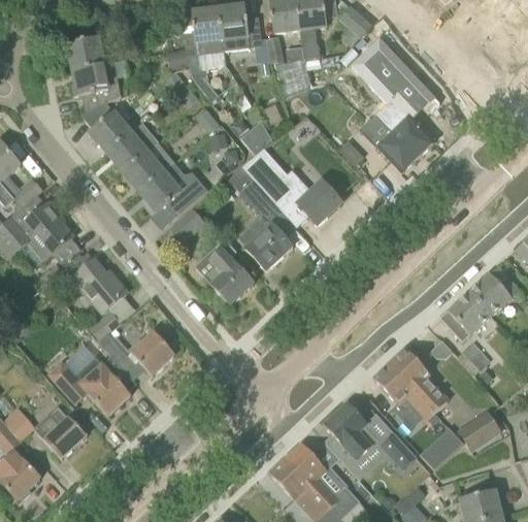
[(274,31),(299,28),(296,0),(269,0),(272,20),(274,31)]
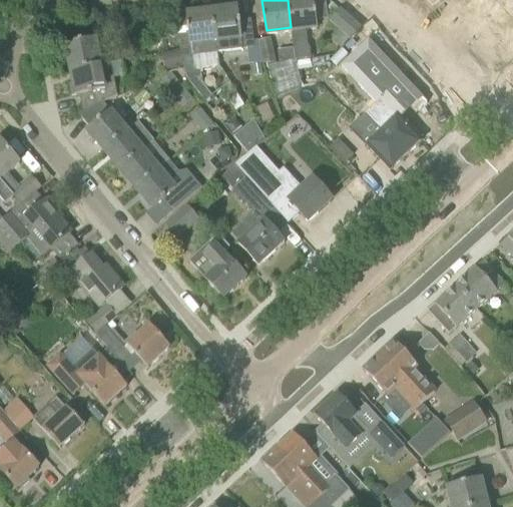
[(291,27),(293,45),(295,56),(312,54),(310,43),(308,43),(306,25),(317,24),(315,11),(316,11),(316,6),(315,6),(313,0),(288,0),(291,27)]
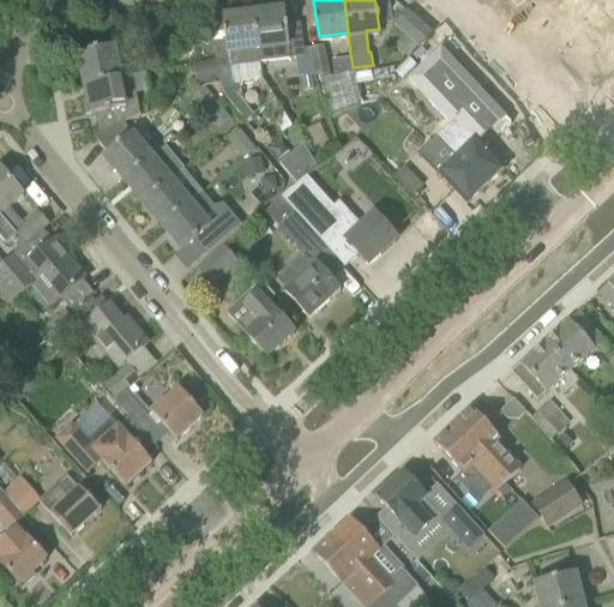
[(283,4),(253,7),(259,58),(295,53),(296,58),(305,56),(300,18),(286,19),(283,4)]
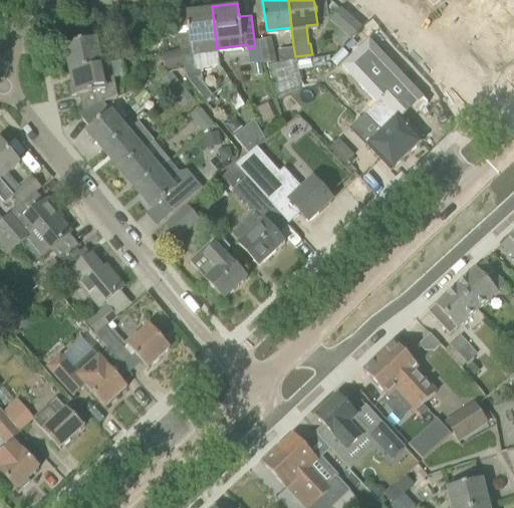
[(330,16),(350,34),(360,23),(340,5),(330,16)]
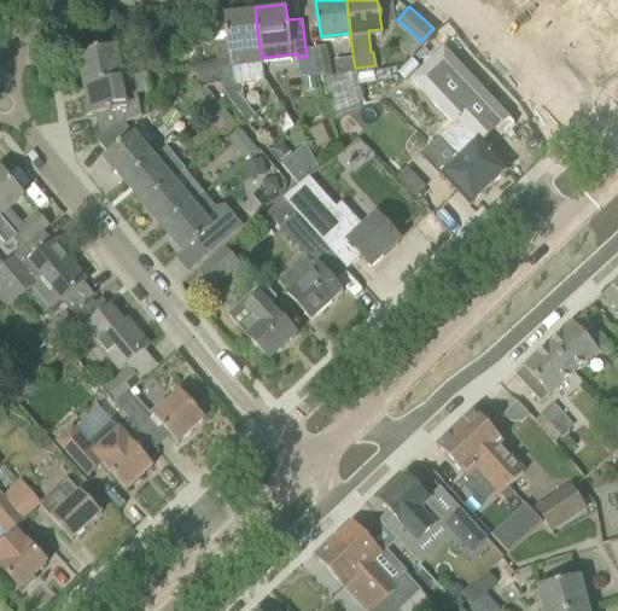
[(261,58),(255,7),(225,11),(227,27),(213,29),(217,63),(261,58)]
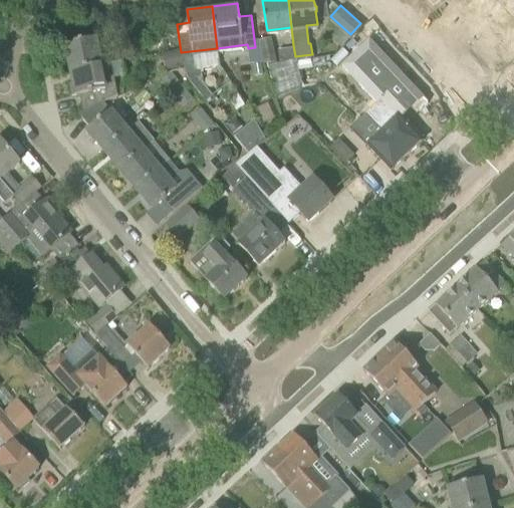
[(276,58),(270,34),(258,36),(264,61),(276,58)]
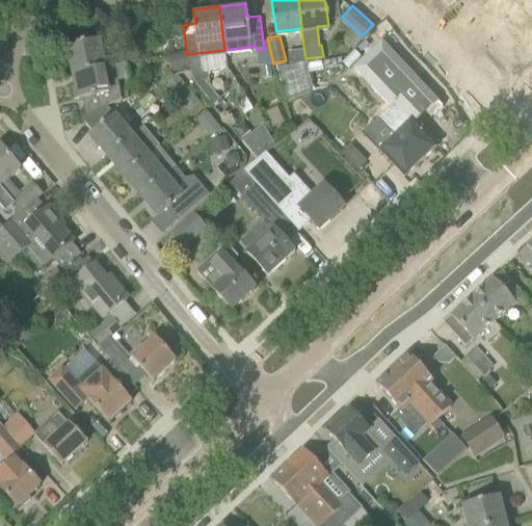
[(68,43),(73,69),(104,61),(99,36),(68,43)]
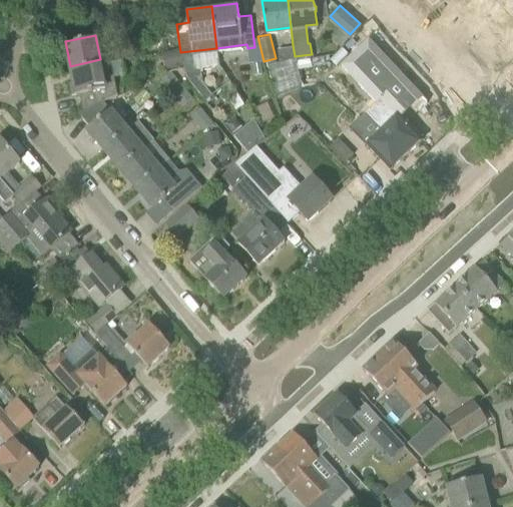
[(380,127),(366,140),(390,166),(421,137),(397,111),(396,112),(380,95),(407,70),(377,38),(330,82),(361,114),(365,110),(380,127)]
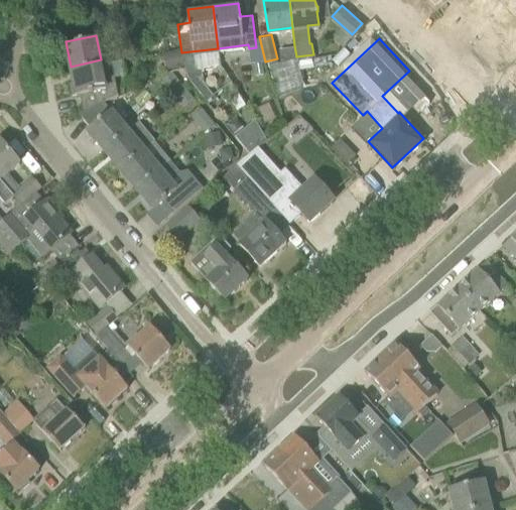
[(294,45),(279,47),(281,58),(296,56),(294,45)]
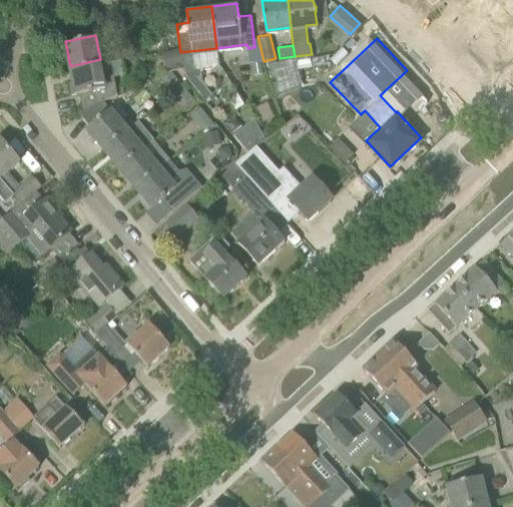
[(172,47),(159,50),(163,65),(176,62),(172,47)]
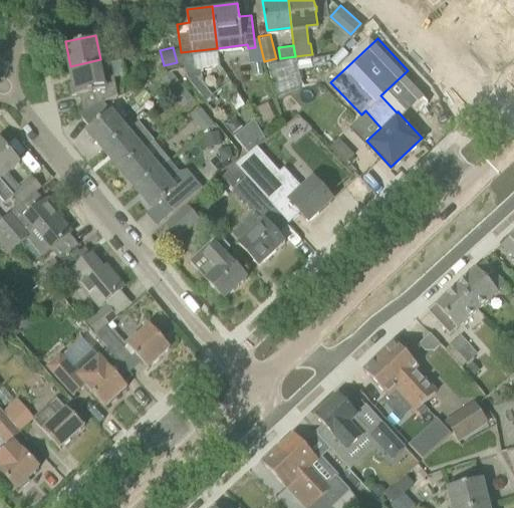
[(79,90),(82,107),(102,98),(117,92),(109,57),(100,59),(70,66),(73,80),(69,80),(71,91),(79,90)]
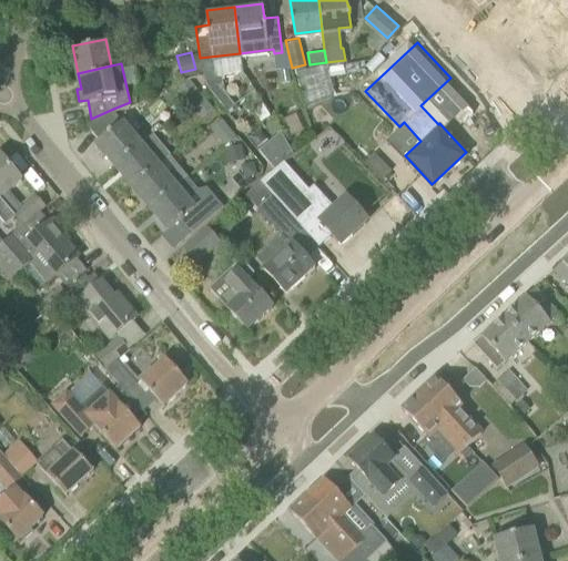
[(288,64),(279,65),(280,79),(291,77),(288,64)]
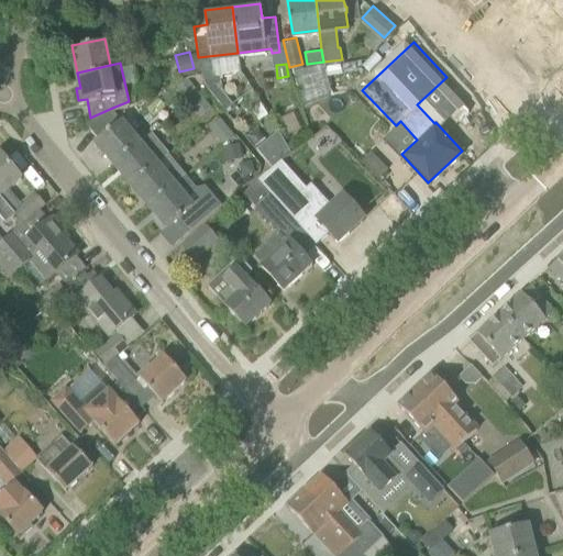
[(176,86),(187,99),(199,89),(187,76),(176,86)]
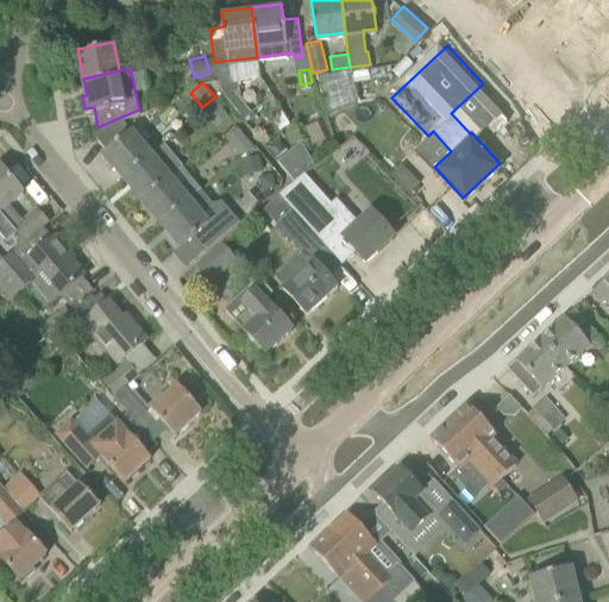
[(215,96),(202,107),(214,121),(227,111),(215,96)]
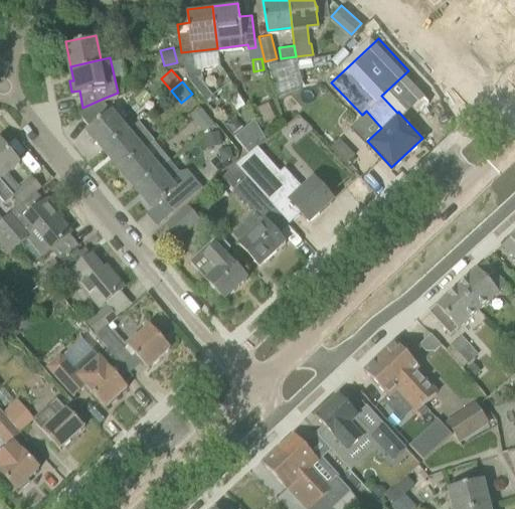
[(88,128),(104,147),(129,127),(128,126),(112,107),(111,109),(103,99),(82,108),(77,110),(91,125),(88,128)]
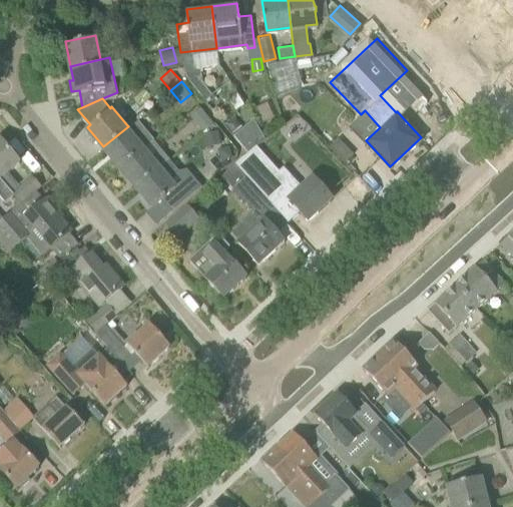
[(188,112),(202,128),(213,119),(200,104),(188,112)]
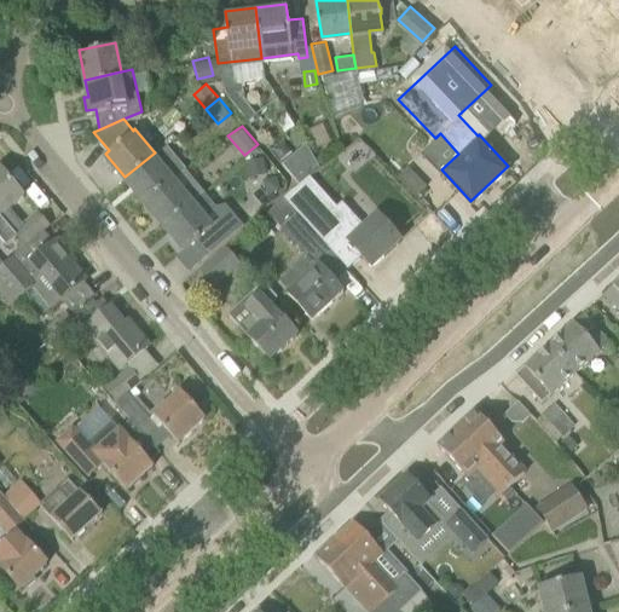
[(299,180),(319,163),(305,140),(282,160),(299,180)]
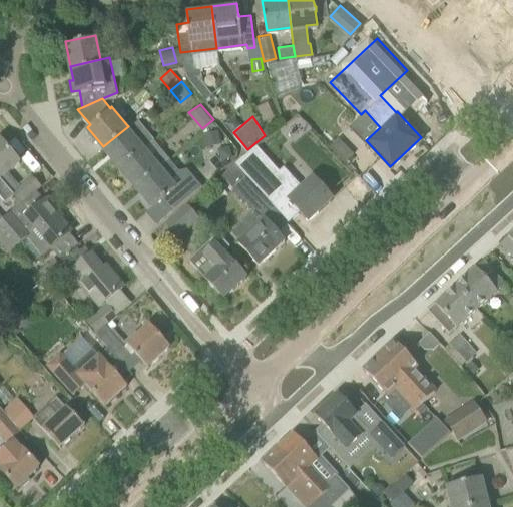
[(103,146),(118,165),(143,145),(152,137),(136,118),(127,125),(128,126),(103,146)]
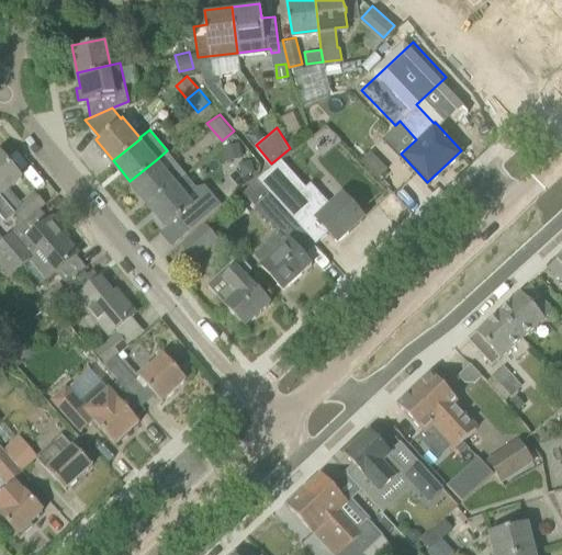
[(312,129),(299,144),(325,168),(338,154),(312,129)]
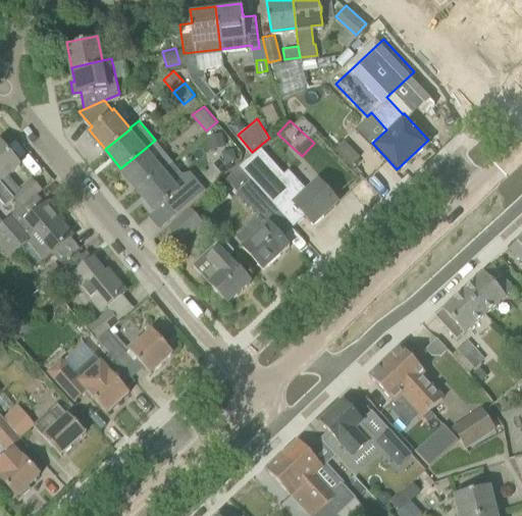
[(220,130),(206,133),(209,146),(223,142),(220,130)]
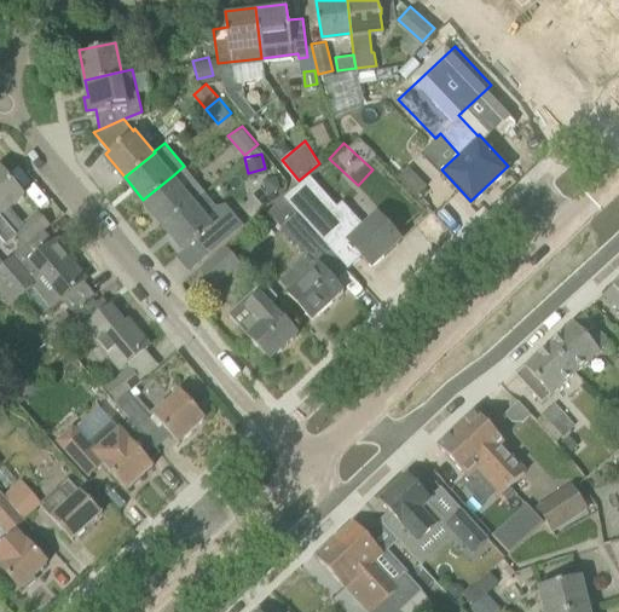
[(408,163),(399,172),(416,190),(426,182),(408,163)]
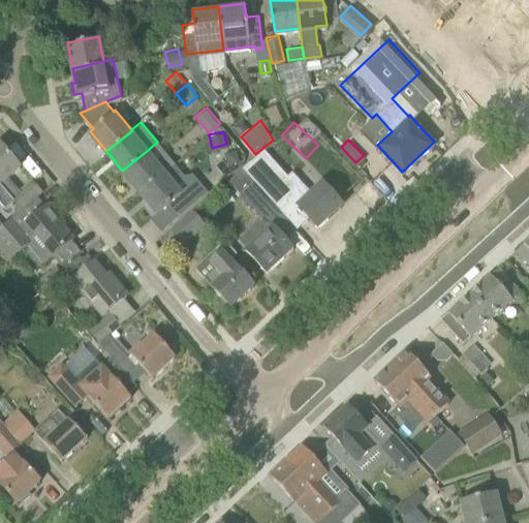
[(0,141),(0,182),(13,197),(20,206),(25,202),(40,188),(32,178),(20,189),(6,175),(20,164),(0,141)]
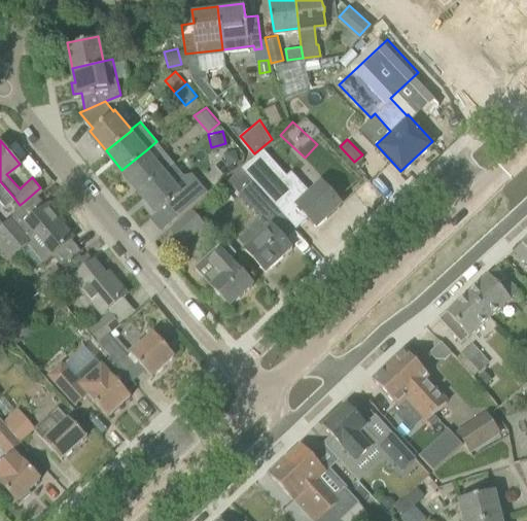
[(255,154),(242,166),(295,226),(308,214),(316,223),(341,201),(321,179),(310,188),(290,168),(286,172),(264,146),(255,154)]
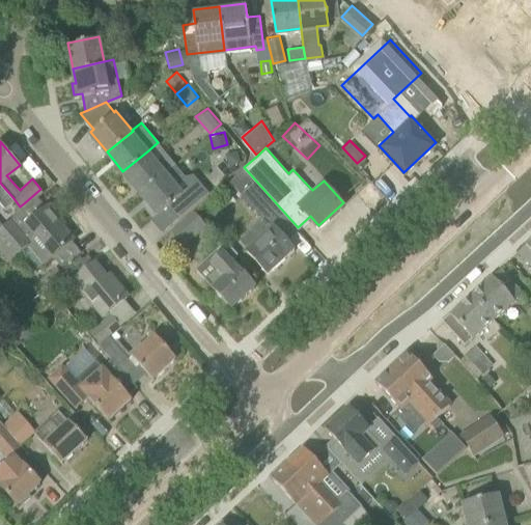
[(122,171),(140,191),(174,163),(165,152),(156,160),(148,150),(122,171)]
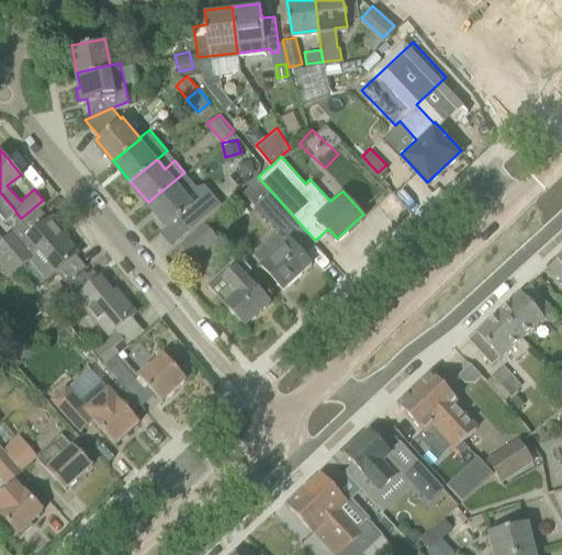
[(184,172),(148,202),(166,224),(176,215),(187,228),(221,201),(209,187),(204,182),(194,184),(184,172)]
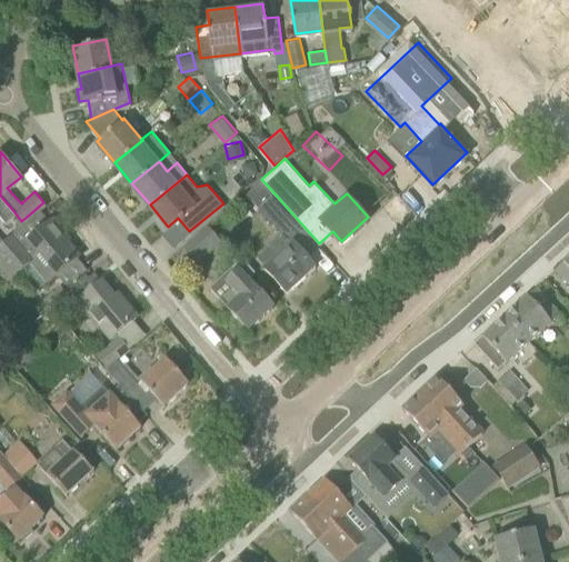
[(227,200),(243,187),(237,179),(220,191),(227,200)]
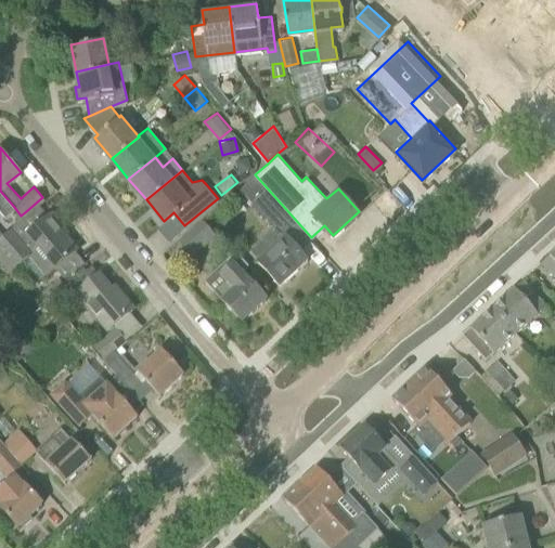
[(250,199),(270,222),(284,209),(265,188),(250,199)]
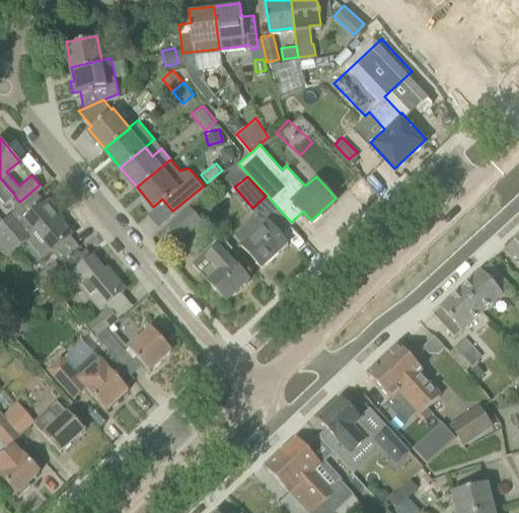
[(13,194),(0,178),(0,197),(4,202),(13,194)]
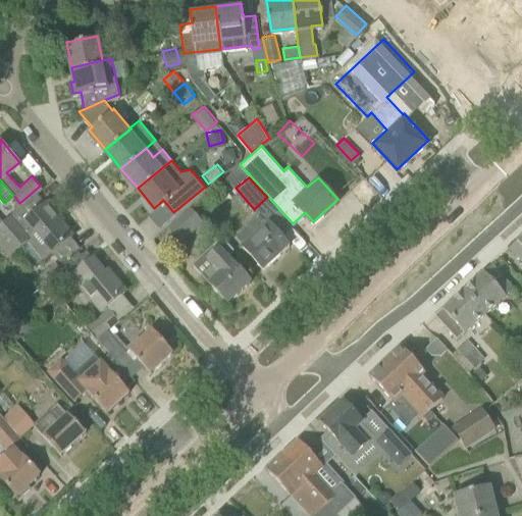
[(32,210),(28,215),(39,228),(30,237),(45,255),(52,249),(72,233),(61,218),(63,216),(48,198),(32,210)]
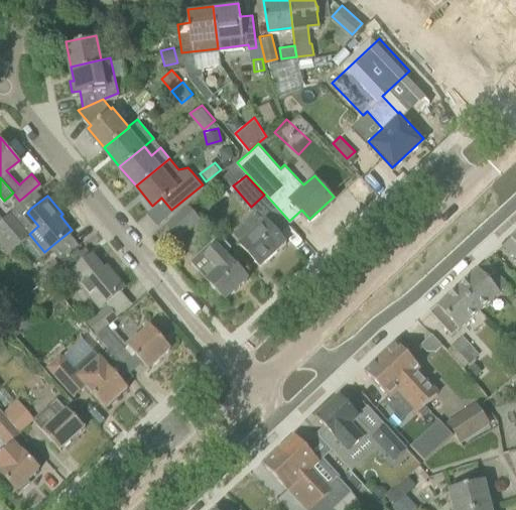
[(167,221),(177,234),(199,217),(187,204),(167,221)]
